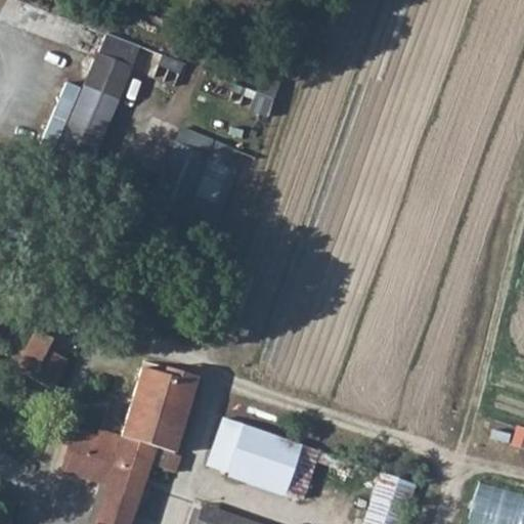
[(110,34),(101,52),(135,67),(142,47),(110,34)]
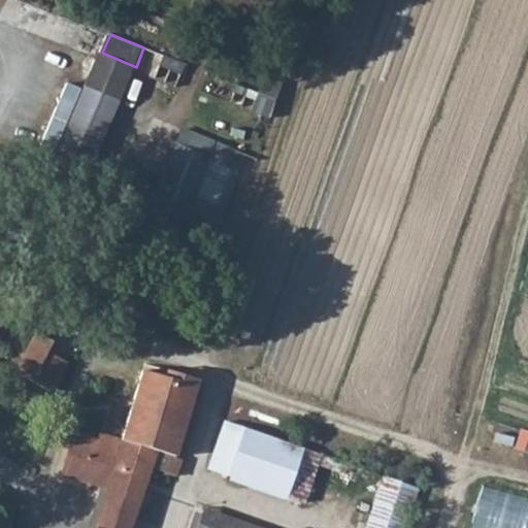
[(54,164),(87,178),(136,67),(102,53),(54,164)]
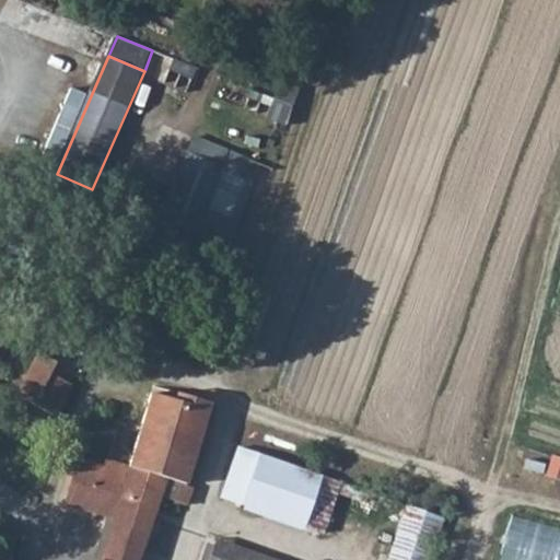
[(199,68),(175,59),(165,83),(189,92),(199,68)]
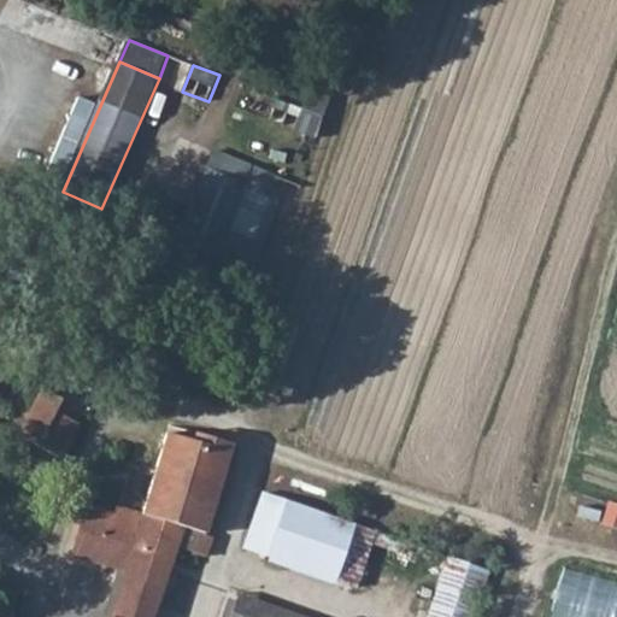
[(305,109),(297,129),(301,131),(318,137),(325,117),(305,109)]
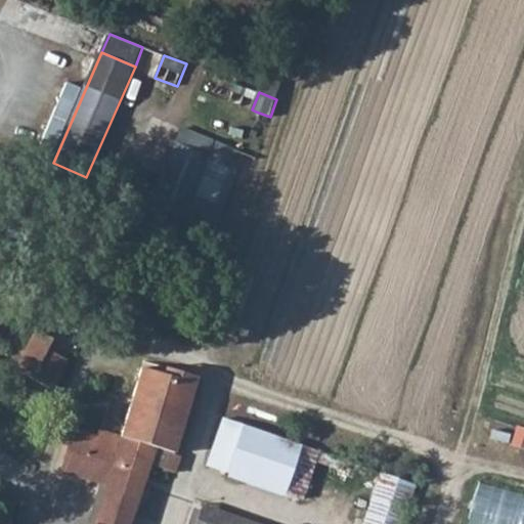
[(177,140),(209,155),(215,140),(183,126),(177,140)]
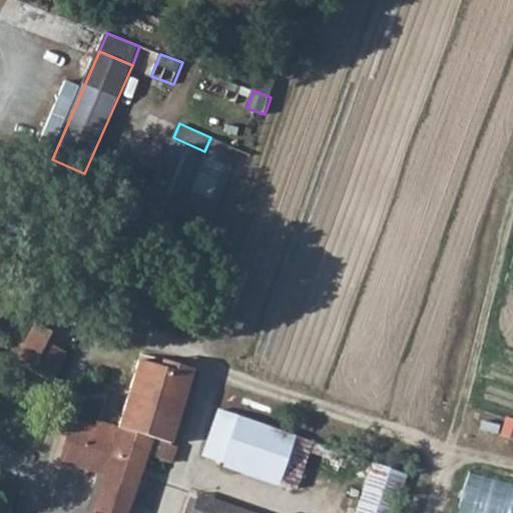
[(148,196),(179,209),(193,178),(204,151),(173,137),(148,196)]
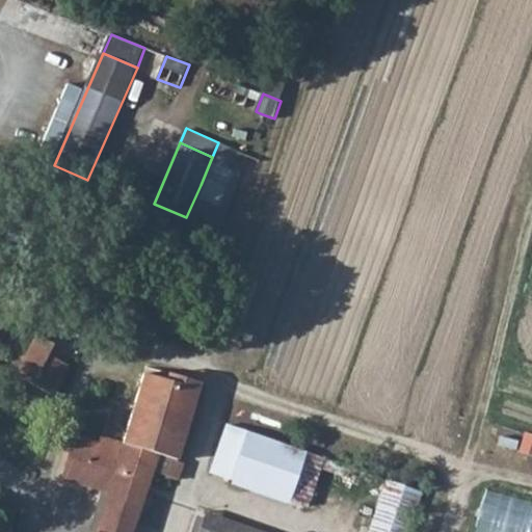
[(212,157),(231,164),(237,150),(218,142),(212,157)]
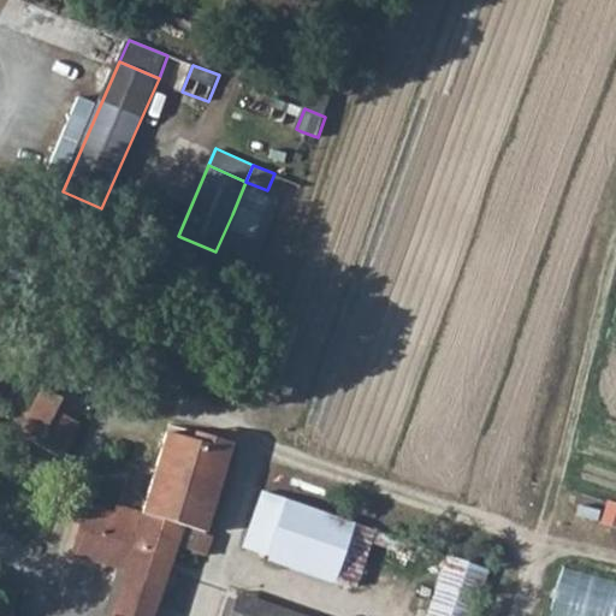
[(267,190),(285,199),(292,182),(280,176),(274,173),(267,190)]
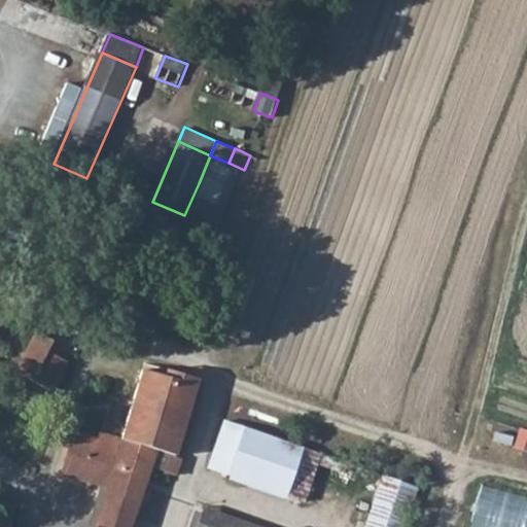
[(196,220),(218,230),(244,170),(229,163),(210,155),(199,183),(184,215),(196,220)]
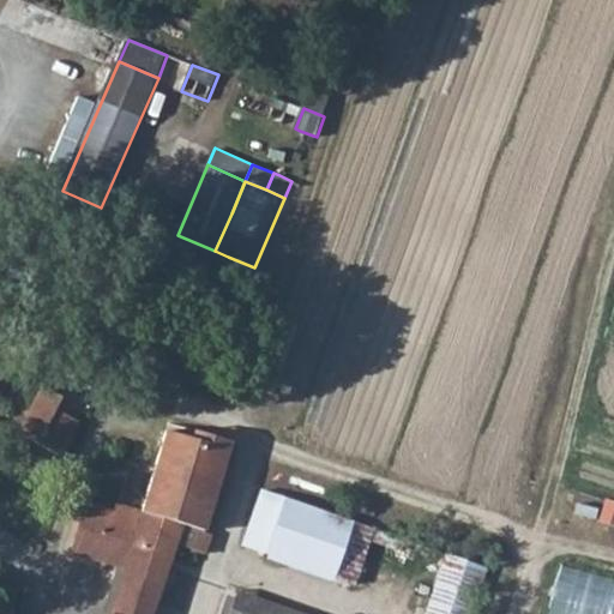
[(175,241),(169,254),(199,268),(206,271),(215,251),(178,235),(175,241)]
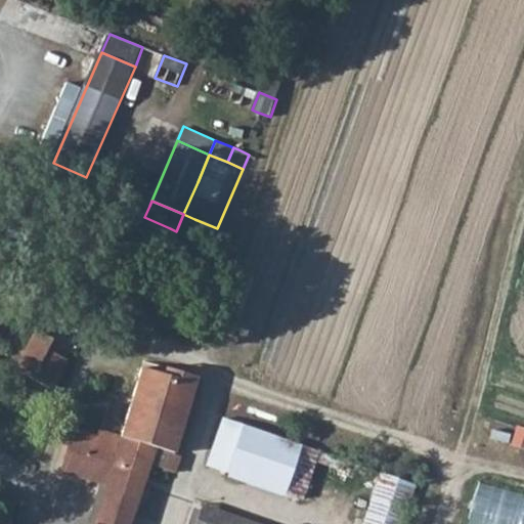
[(27,374),(54,389),(71,359),(59,353),(50,348),(52,344),(55,340),(39,331),(25,355),(34,360),(27,374)]
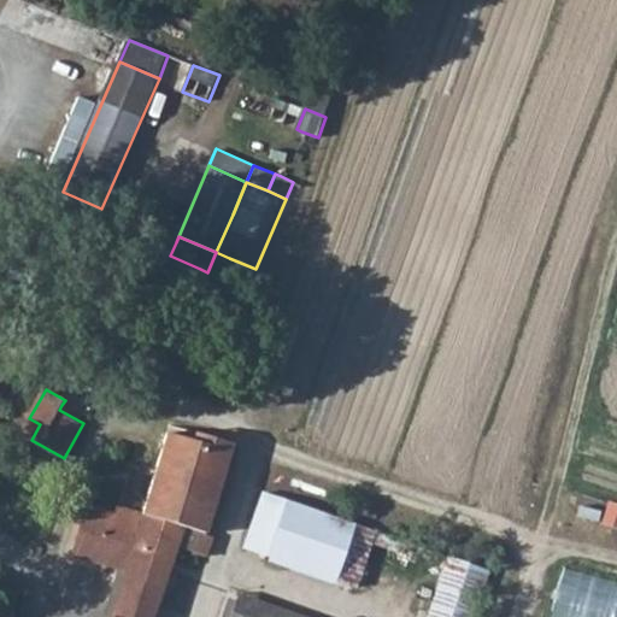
[(40,424),(29,418),(23,428),(21,434),(31,440),(40,424)]
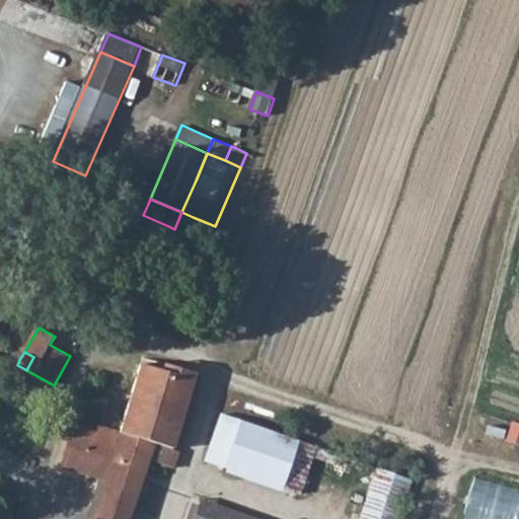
[(121,431),(175,449),(200,374),(165,363),(163,370),(142,363),(141,369),(121,431)]
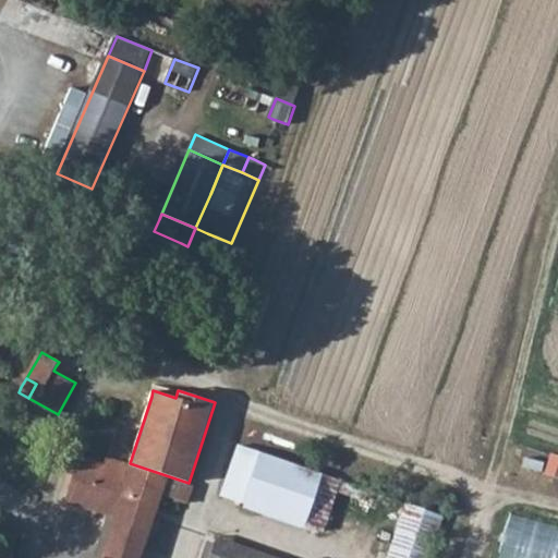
[(222,495),(243,502),(262,451),(240,444),(222,495)]
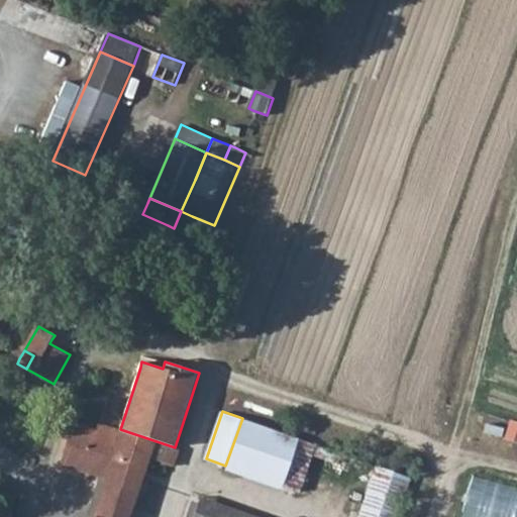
[(267,482),(284,488),(293,461),(301,438),(242,418),(225,466),(225,468),(267,482)]
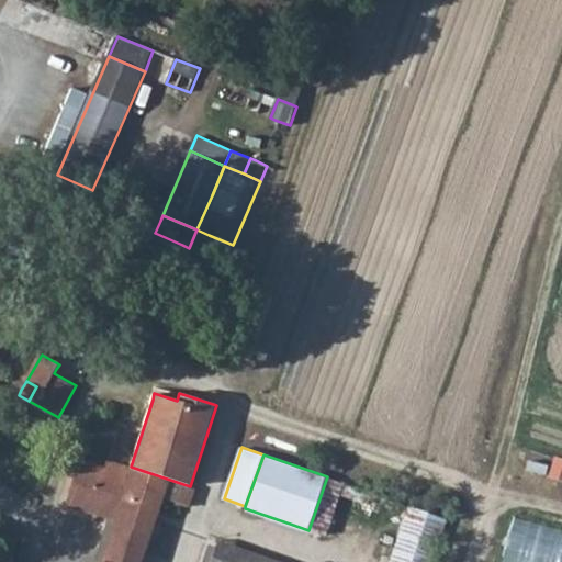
[(561,457),(557,456),(550,476),(561,480),(561,457)]
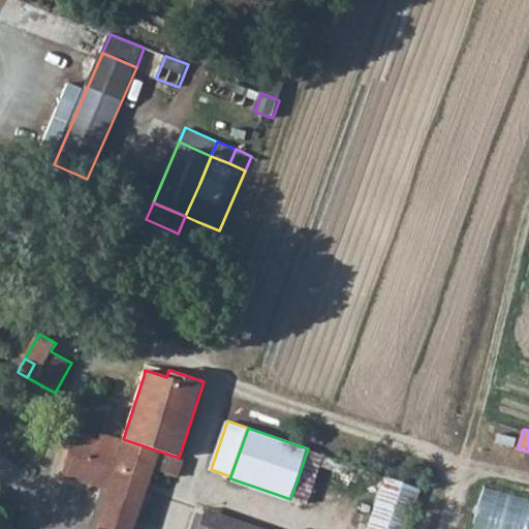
[(96,528),(100,528),(133,528),(151,484),(156,468),(181,476),(186,461),(179,458),(123,439),(103,432),(102,435),(101,438),(78,431),(63,476),(73,479),(84,483),(107,491),(106,493),(102,508),(100,516),(98,521),(96,528)]
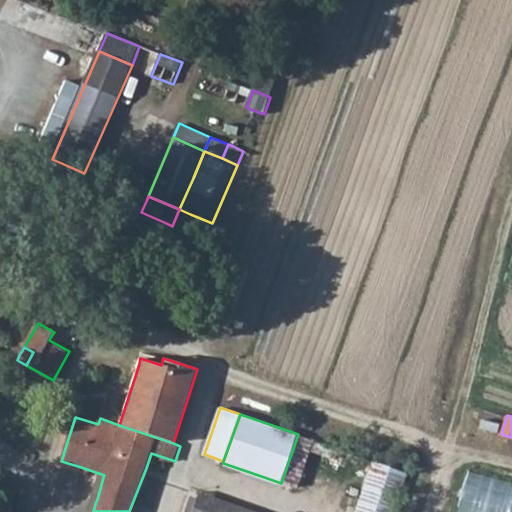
[(290,457),(308,463),(312,451),(316,441),(298,434),(290,457)]
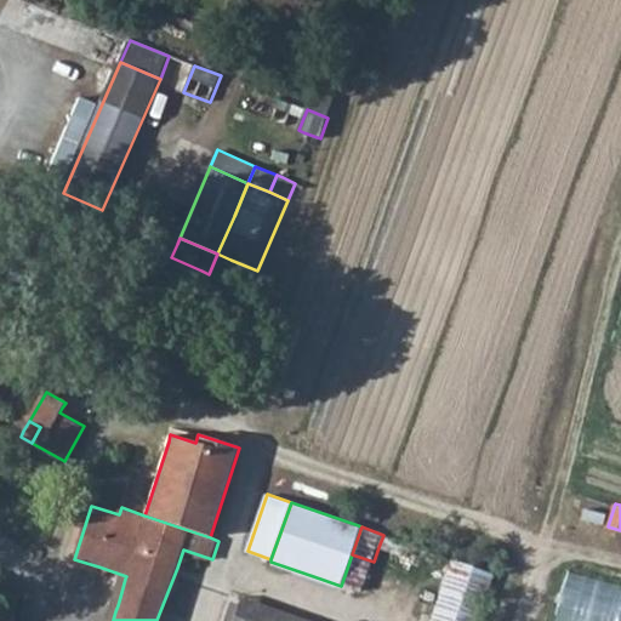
[(379,547),(449,571),(454,559),(383,535),(379,547)]
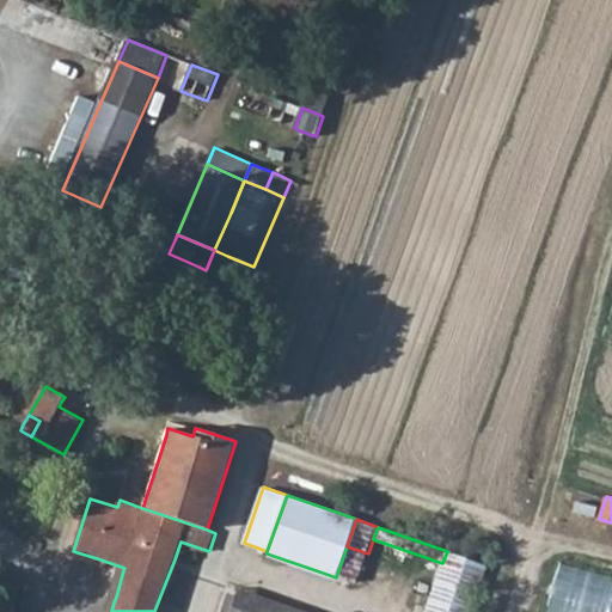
[(347,546),(336,577),(357,585),(368,554),(347,546)]
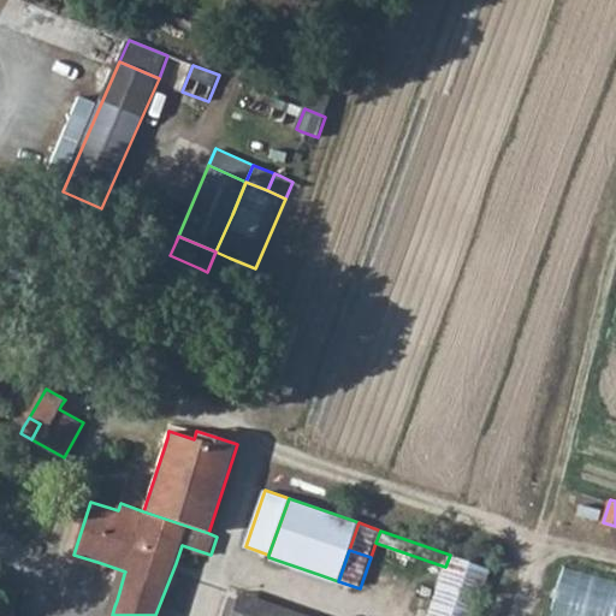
[(428,615),(474,615),(491,568),(450,555),(445,567),(432,604),(428,615)]
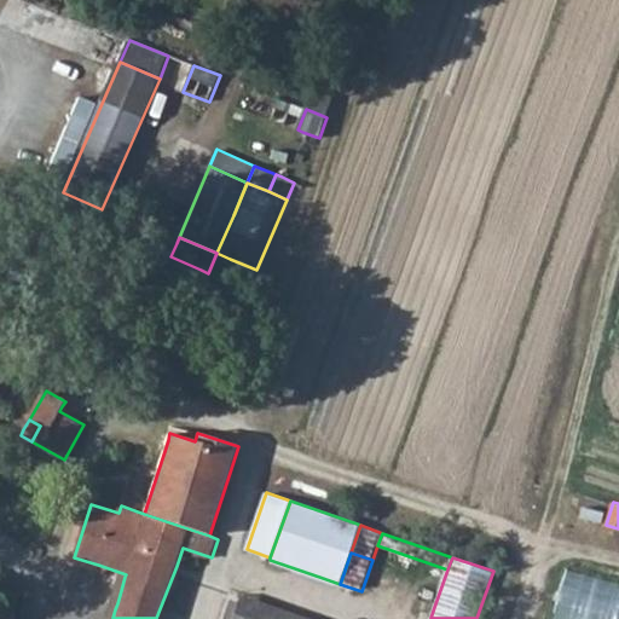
[(618,618),(618,582),(570,568),(555,618),(618,618)]
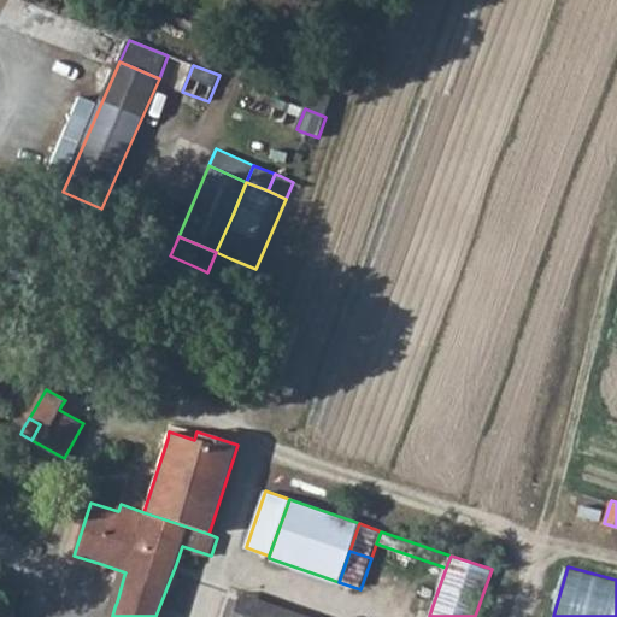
[(311,616),(278,606),(276,605),(250,597),(241,593),(239,603),(275,615),(280,616),(311,616)]
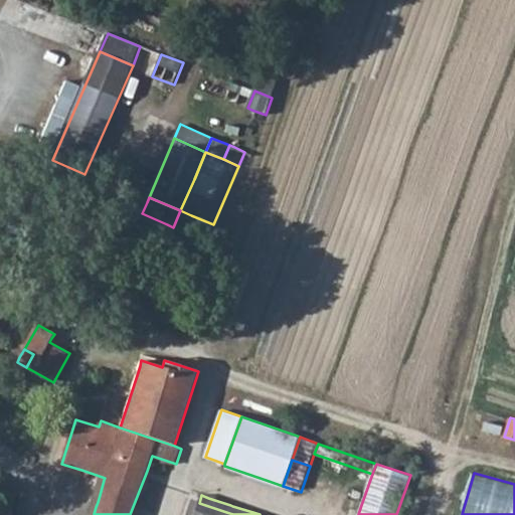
[(228,514),(229,513),(199,503),(195,514),(194,514),(228,514)]
